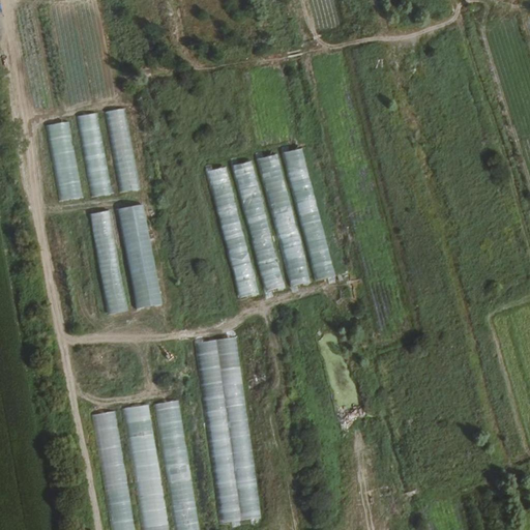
[(88,87),(67,91),(88,190),(109,186),(88,87)]
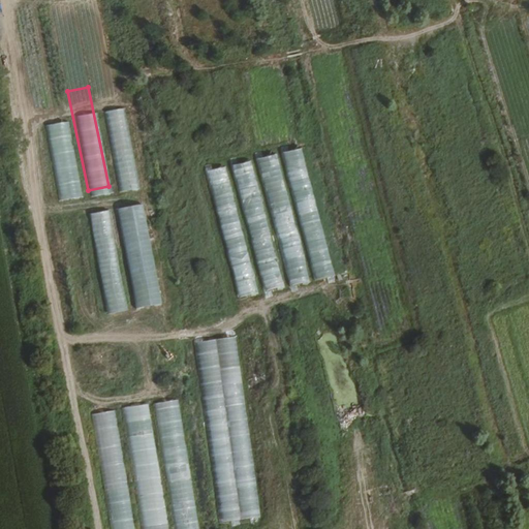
[(84,191),(63,91),(42,96),(63,195),(84,191)]
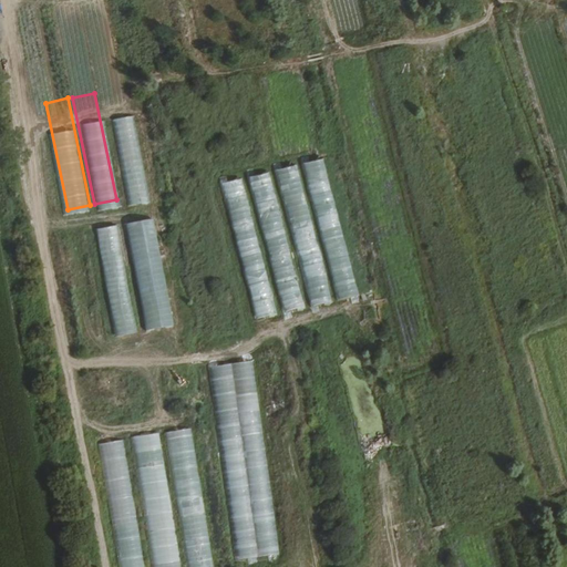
[(136,117),(116,120),(126,206),(146,204),(136,117)]
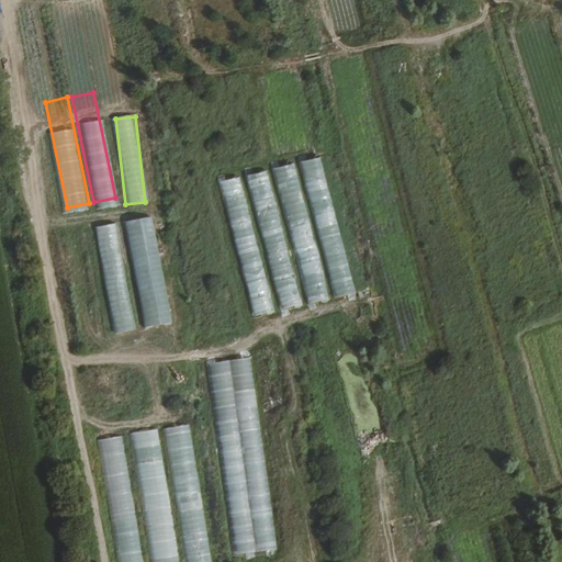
[(333,300),(355,294),(323,158),(301,163),(333,300)]
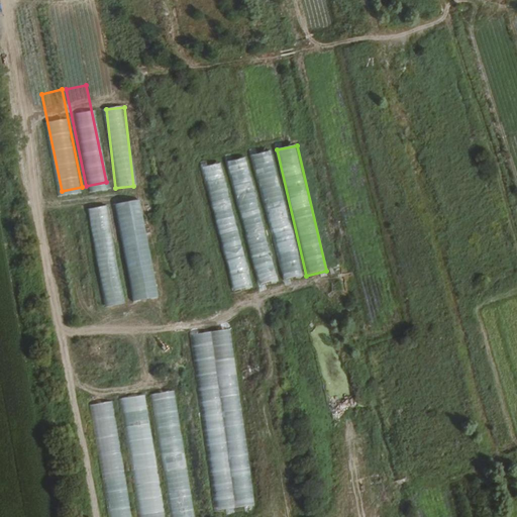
[(281,282),(300,278),(275,150),(255,154),(281,282)]
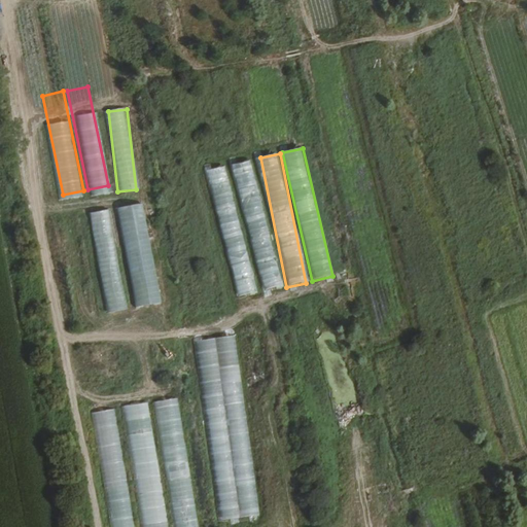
[(281,288),(252,161),(234,165),(262,292),(281,288)]
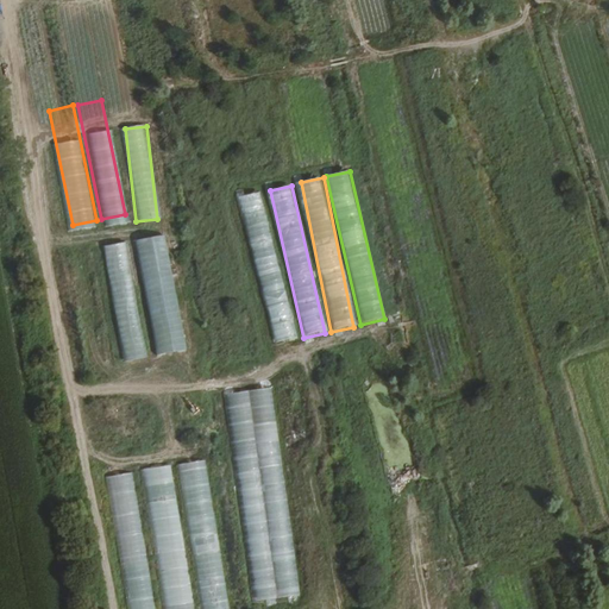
[(295,340),(264,193),(242,198),(272,345),(295,340)]
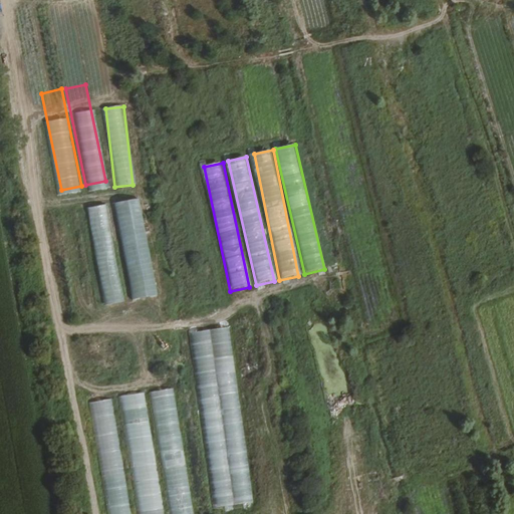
[(114,203),(133,301),(158,297),(141,199),(114,203)]
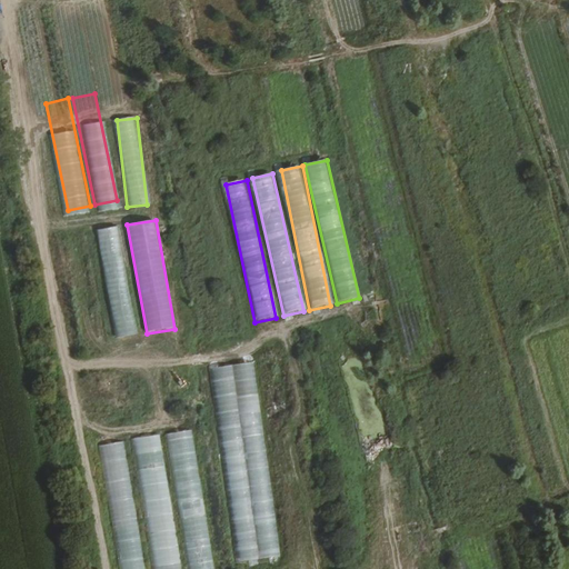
[(136,336),(118,227),(98,230),(116,339),(136,336)]
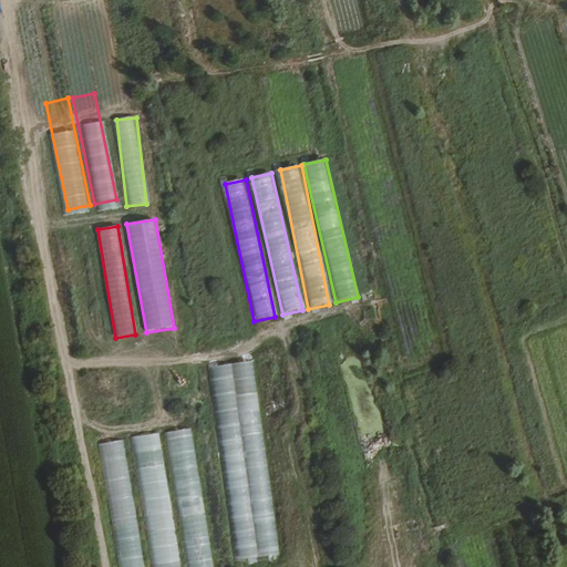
[(255,361),(212,366),(233,559),(276,555),(255,361)]
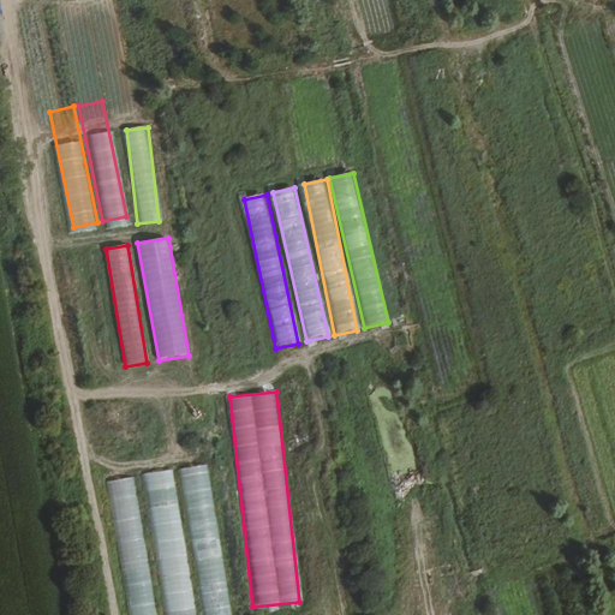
[(230,614),(208,464),(183,467),(204,614),(230,614)]
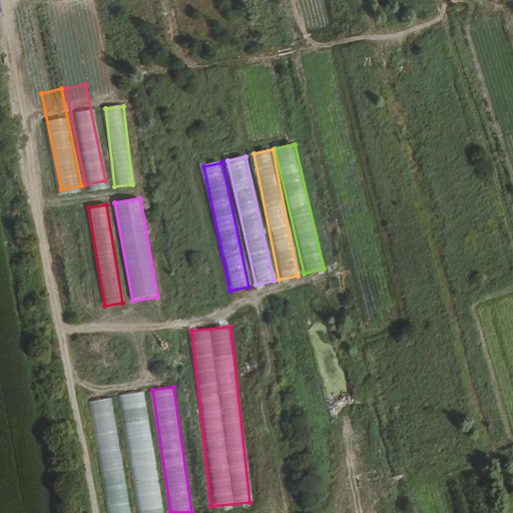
[(124,394),(139,512),(162,512),(147,391),(124,394)]
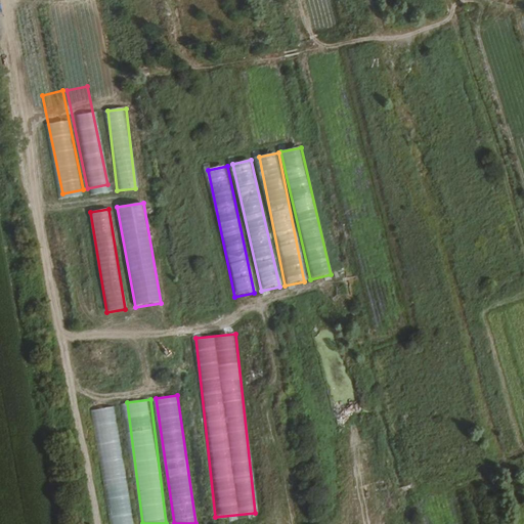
[(131,523),(116,406),(94,409),(110,523),(131,523)]
